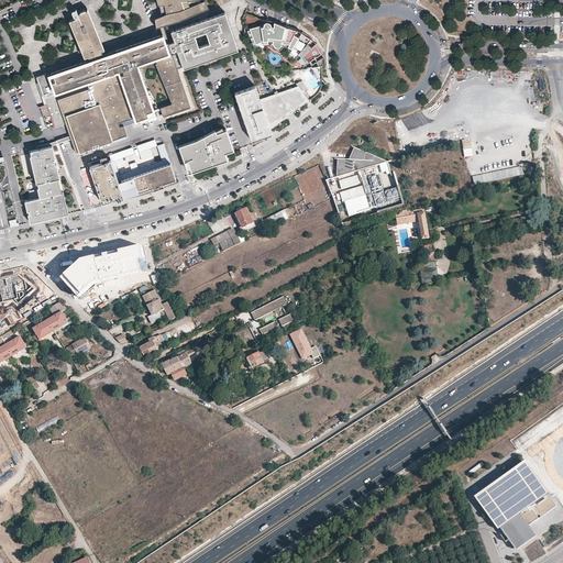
[(157,36),(157,34),(142,40),(139,41),(135,42),(102,53),(100,50),(103,47),(87,8),(78,11),(77,12),(78,15),(74,18),(68,20),(84,56),(87,55),(88,58),(73,64),(68,65),(52,70),(53,72),(55,80),(51,81),(54,91),(57,90),(59,96),(56,97),(76,151),(78,150),(79,151),(94,145),(98,143),(99,144),(113,139),(113,138),(127,133),(123,123),(120,124),(119,121),(122,120),(134,116),(136,120),(148,116),(146,111),(151,109),(153,109),(141,66),(156,61),(172,103),(159,107),(163,117),(190,107),(177,69),(185,66),(185,67),(238,48),(227,11),(173,30),(175,40),(168,42),(163,24),(178,21),(208,9),(203,0),(200,1),(199,0),(155,0),(157,3),(158,3),(159,10),(161,13),(153,17),(155,25),(158,25),(162,32),(161,32),(162,34),(157,36)]
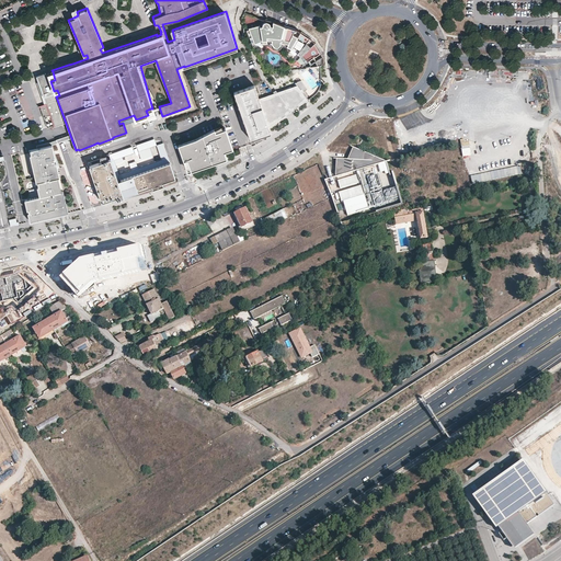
[(253,46),(255,45),(254,43),(261,41),(262,44),(267,43),(267,39),(272,41),(272,43),(272,45),(273,46),(275,47),(277,47),(278,46),(279,45),(281,41),(288,44),(287,47),(290,49),(297,53),(306,63),(321,52),(313,43),(309,48),(305,44),(309,38),(300,31),(297,37),(292,35),(294,30),(292,29),(283,26),(283,25),(272,22),(272,26),(270,26),(270,25),(268,24),(267,23),(266,23),(264,23),(263,24),(262,25),(262,26),(260,26),(260,25),(249,30),(250,31),(247,32),(253,46)]
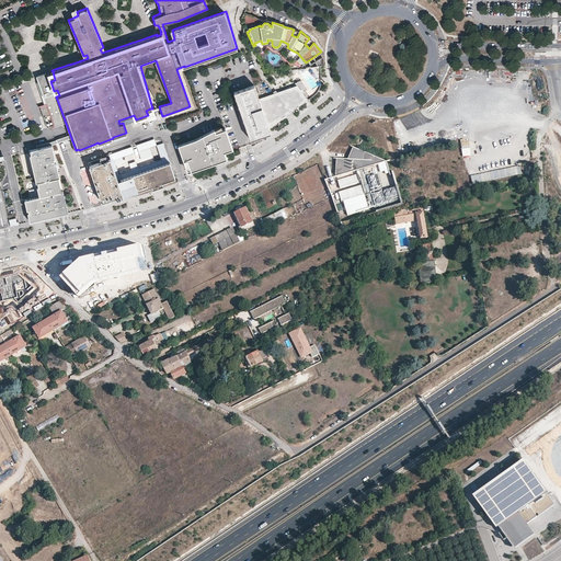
[(34,70),(44,67),(39,52),(29,55),(34,70)]
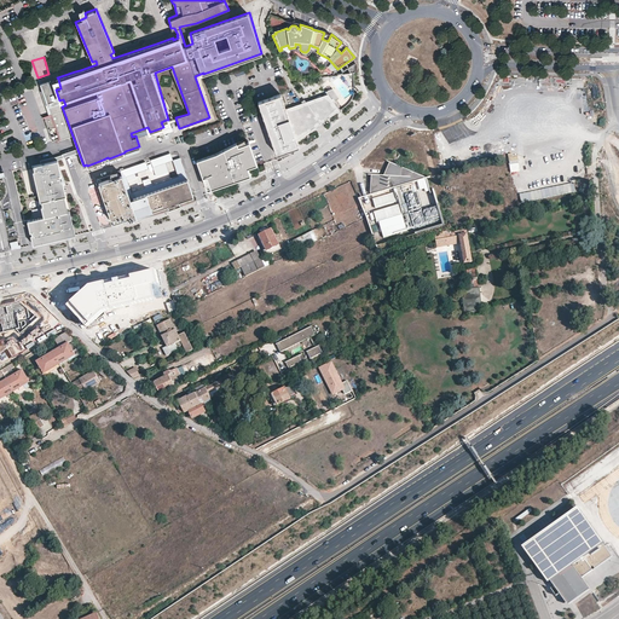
[(341,71),(342,73),(354,71),(356,71),(354,63),(341,71)]
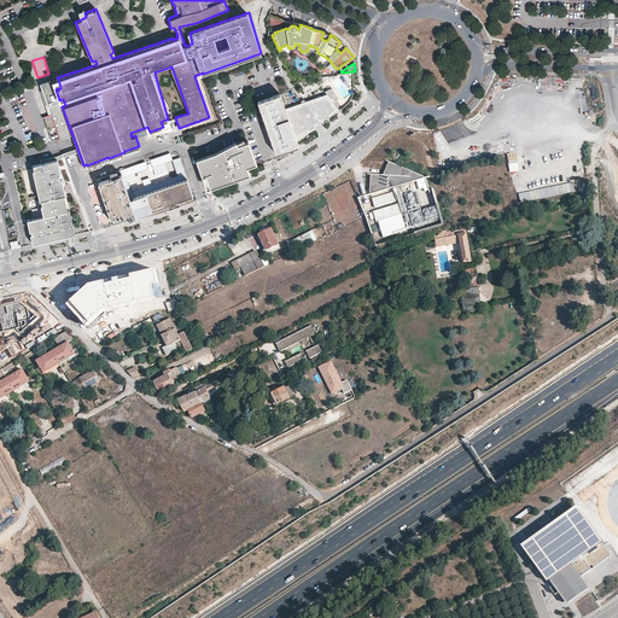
[(269,133),(277,156),(286,150),(285,145),(286,145),(287,147),(296,141),(321,123),(338,110),(333,101),(334,101),(332,98),(331,99),(327,94),(307,101),(303,103),(285,109),(280,93),(268,98),(257,101),(264,121),(268,130),(270,130),(270,133),(269,133)]
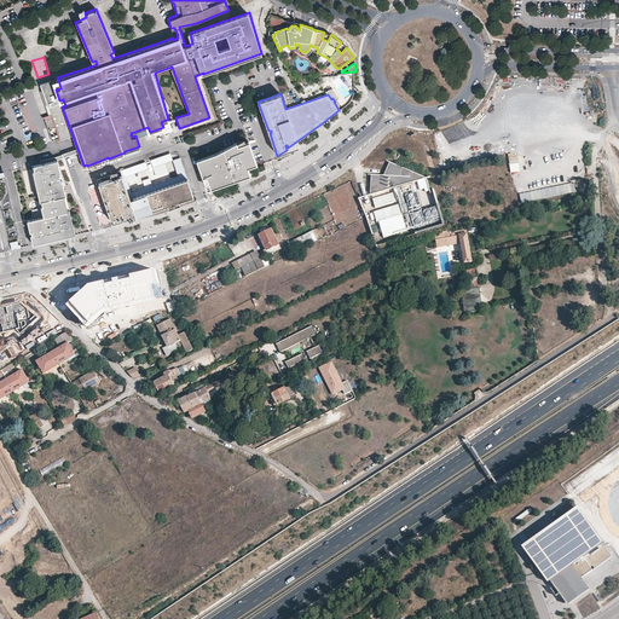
[(217,154),(197,160),(207,190),(237,179),(235,172),(248,167),(256,165),(249,142),(238,145),(237,143),(217,154)]
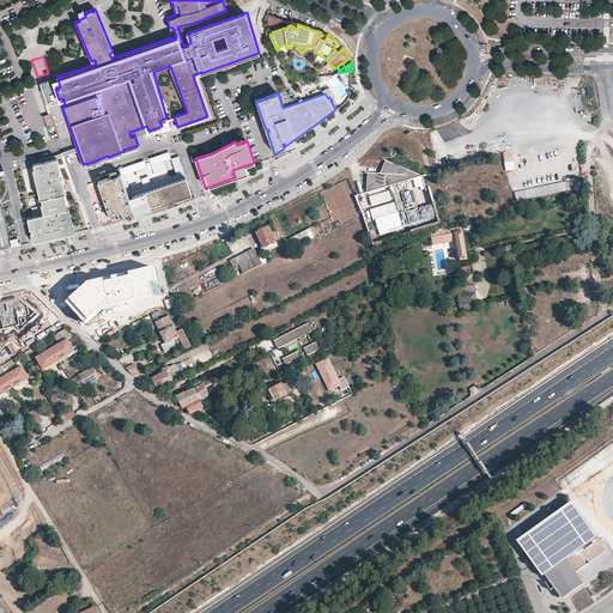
[(284,144),(283,144),(284,149),(274,155),(284,151),(296,147),(293,140),(285,146),(284,144)]
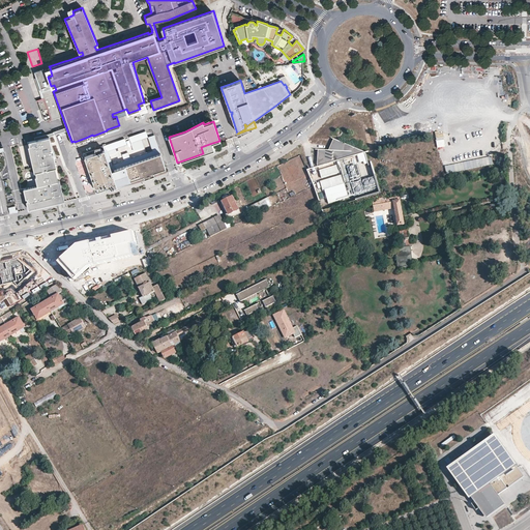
[(126,145),(142,139),(140,133),(124,139),(126,145)]
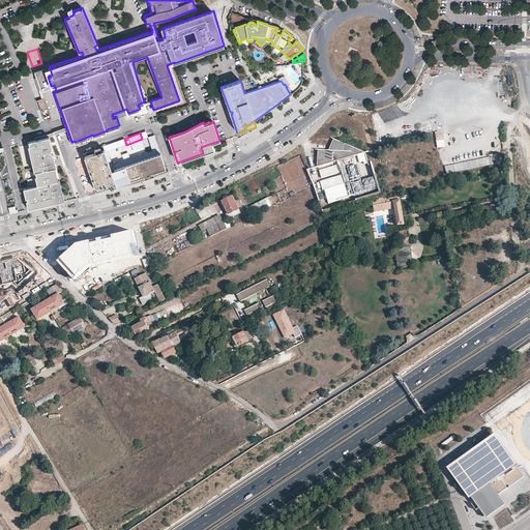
[(105,149),(84,156),(96,190),(109,186),(110,188),(116,186),(117,185),(116,183),(119,182),(119,184),(143,176),(147,175),(148,177),(149,177),(154,175),(153,173),(166,169),(154,135),(147,137),(148,138),(152,150),(112,164),(116,175),(113,176),(105,149)]
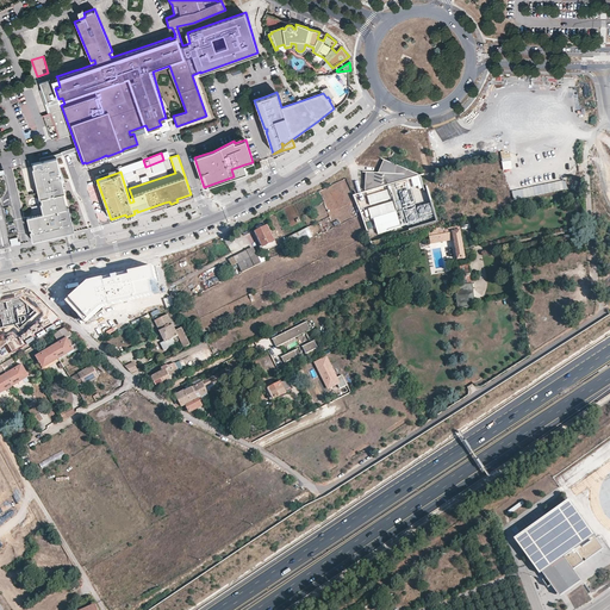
[(44,213),(27,217),(32,240),(74,230),(68,207),(64,193),(57,159),(32,163),(44,213)]
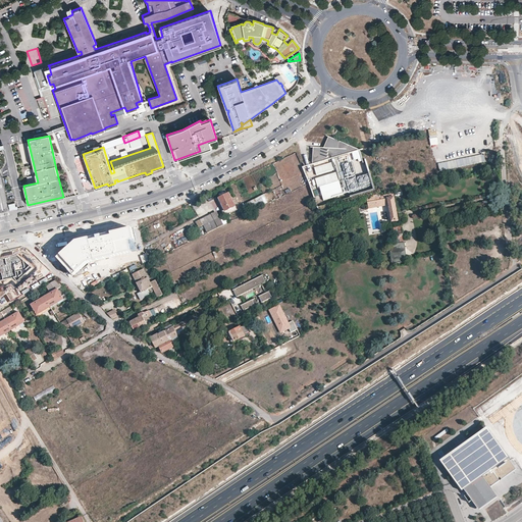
[(124,143),(122,137),(110,141),(112,147),(124,143)]
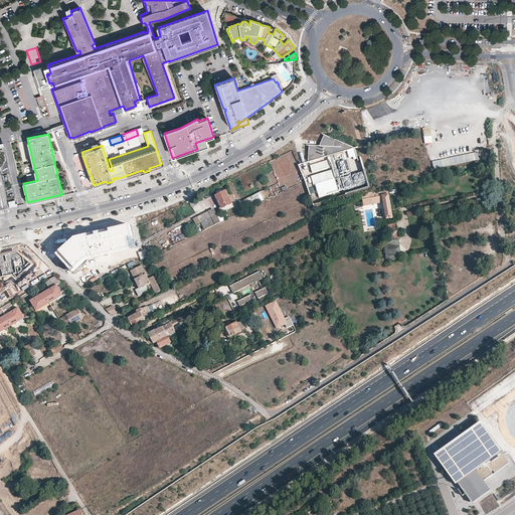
[(309,145),(308,162),(355,148),(324,135),(320,146),(309,145)]
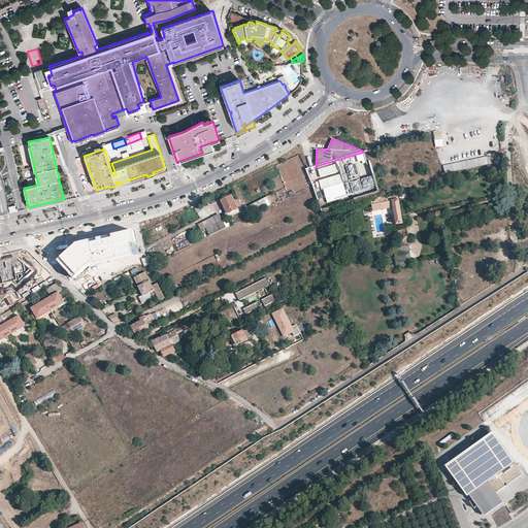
[(105,142),(102,143),(102,144),(104,149),(112,175),(116,174),(111,163),(107,151),(105,144),(105,142)]
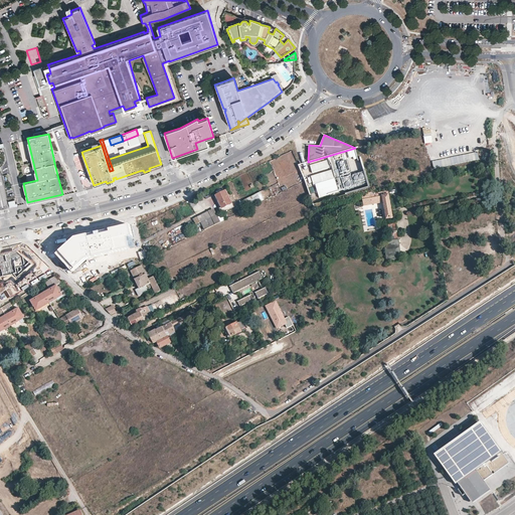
[(195,143),(197,149),(203,147),(208,146),(206,139),(195,143)]
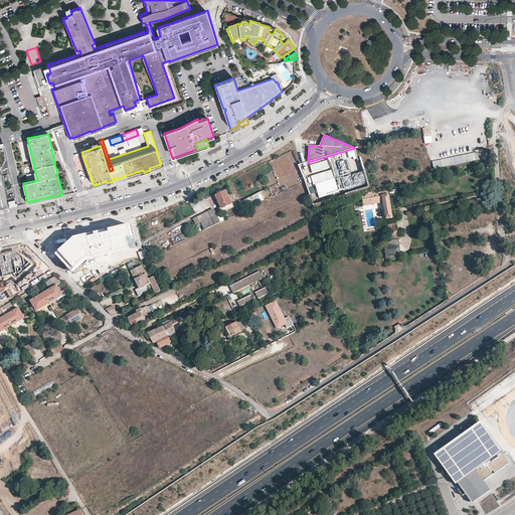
[(29,162),(32,161),(27,141),(23,142),(29,162)]
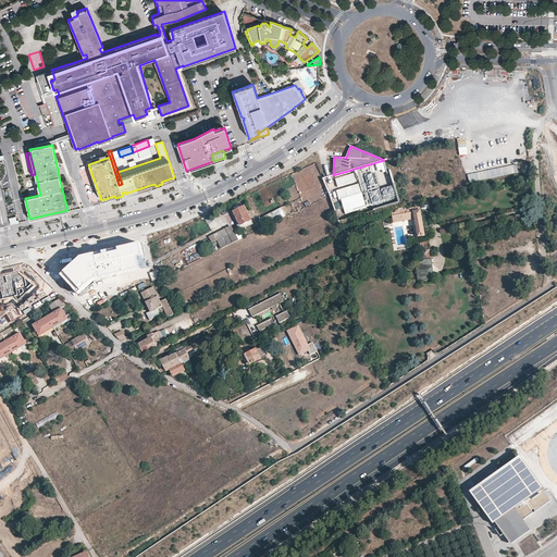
[(362,171),(364,177),(373,175),(372,168),(362,171)]
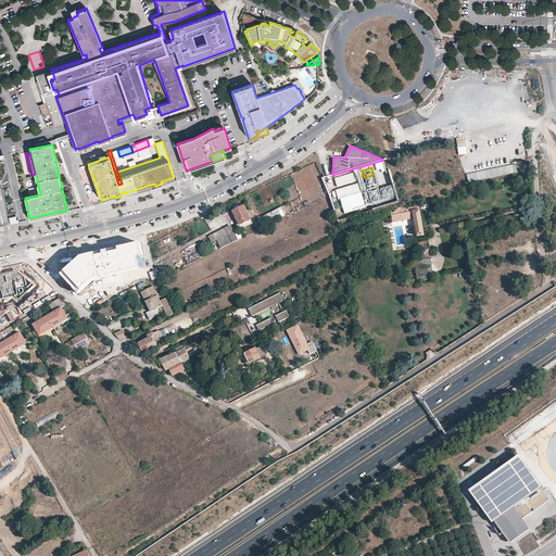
[(336,178),(338,187),(357,180),(355,173),(336,178)]
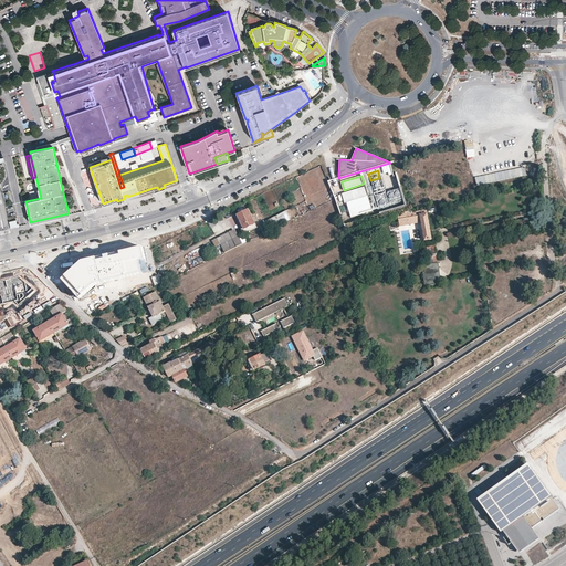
[(366,187),(342,194),(345,203),(368,196),(366,187)]
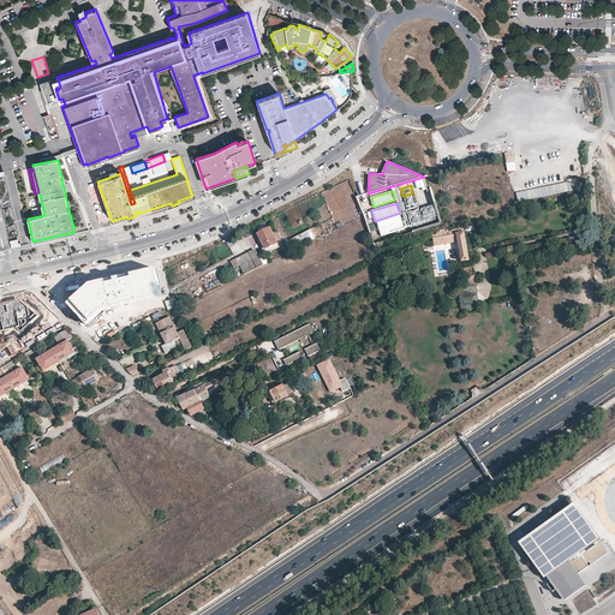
[(434,204),(421,208),(425,221),(437,216),(434,204)]
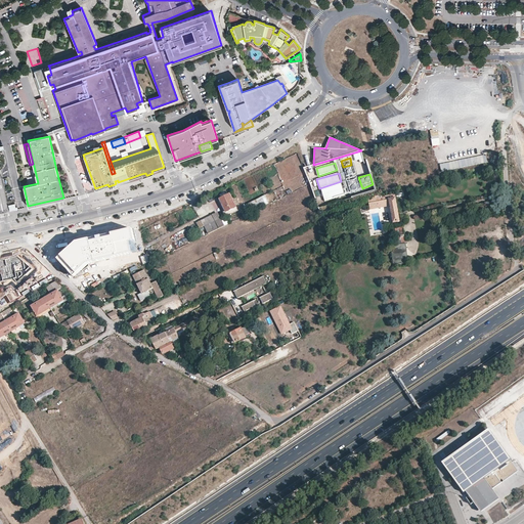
[(356,178),(347,180),(350,191),(359,188),(356,178)]
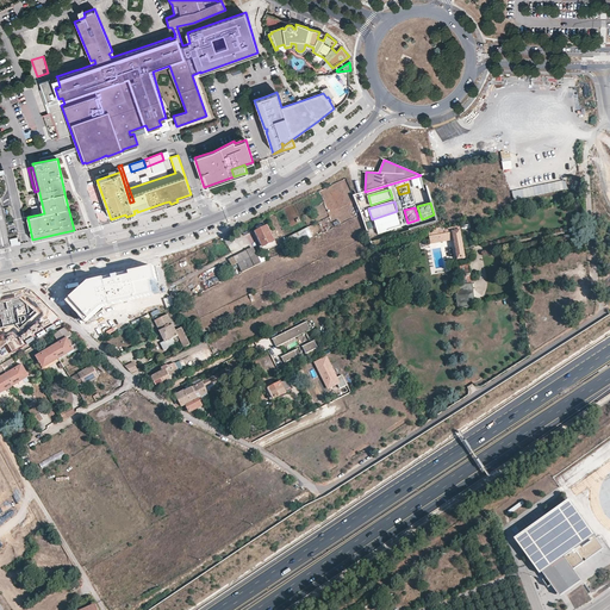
[(397,213),(374,221),(378,232),(400,225),(397,213)]
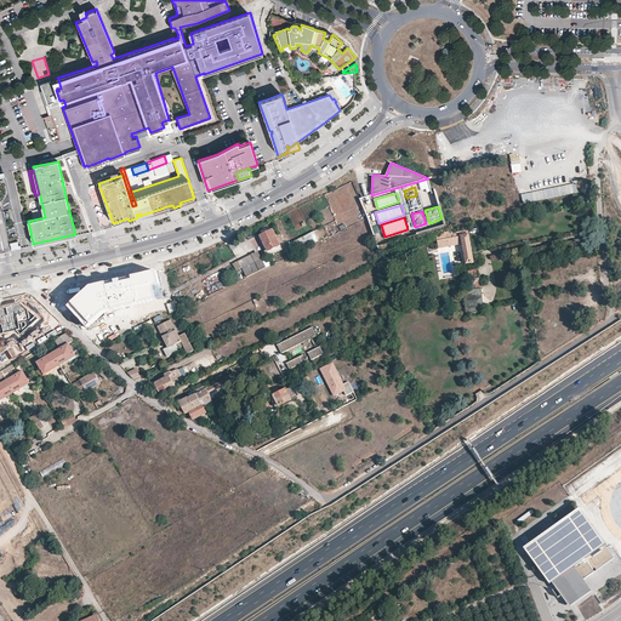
[(260,235),(267,252),(269,256),(283,250),(273,229),(260,235)]
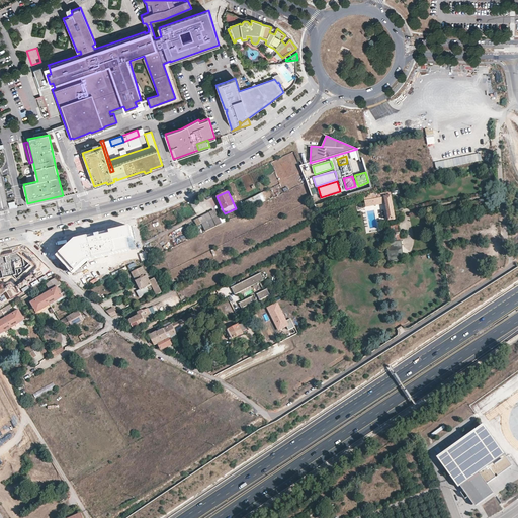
[(393,195),(392,191),(379,193),(379,194),(377,194),(373,195),(373,198),(374,199),(373,199),(374,206),(385,203),(389,221),(396,220),(392,195),(393,195)]
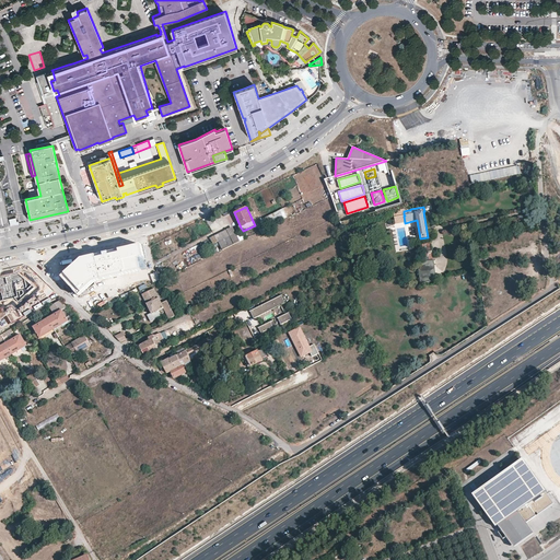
[(288,217),(283,209),(264,219),(268,226),(288,217)]
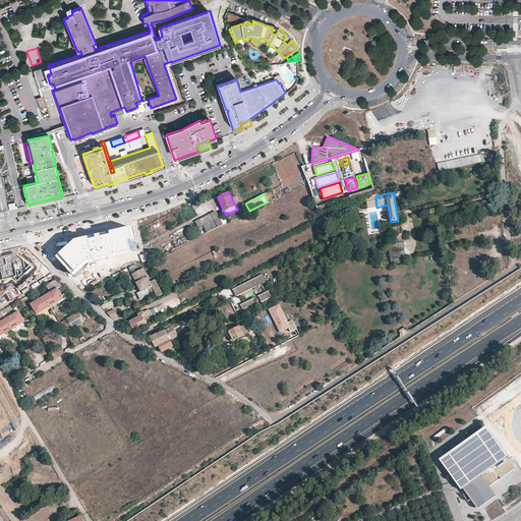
[(224,212),(218,197),(215,198),(222,213),(224,212)]
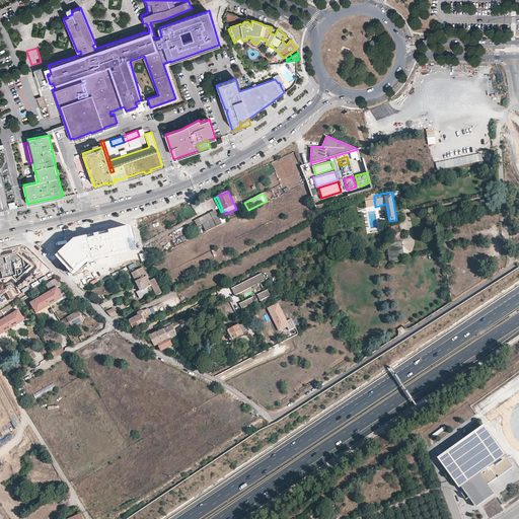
[(375,207),(374,200),(365,201),(367,208),(375,207)]
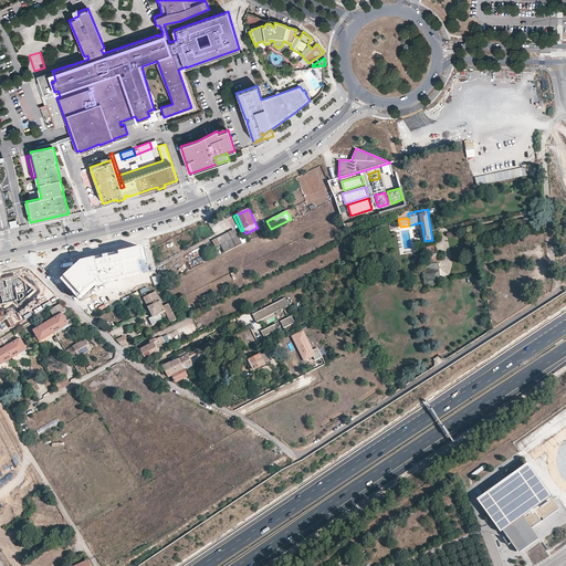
[(9,221),(10,228),(19,227),(17,219),(9,221)]
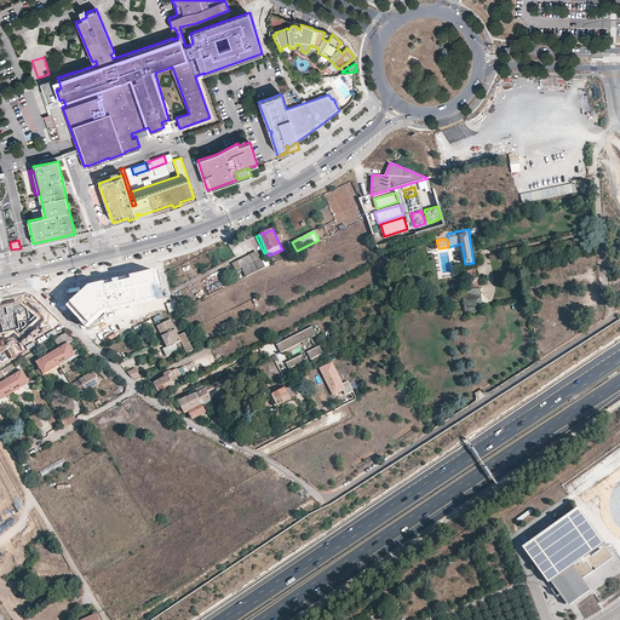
[(259,270),(265,268),(257,251),(251,254),(259,270)]
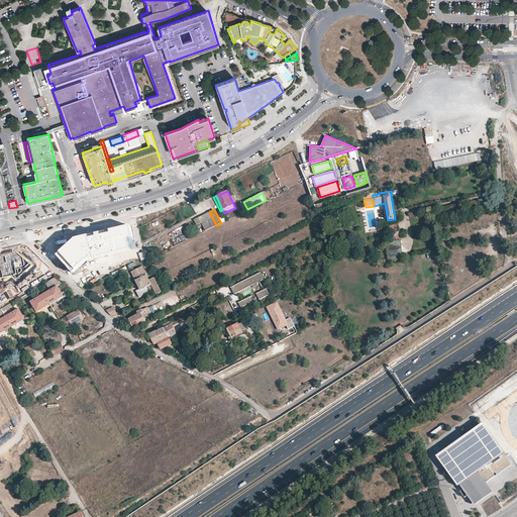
[(205,231),(216,225),(209,212),(194,219),(197,225),(201,223),(205,231)]
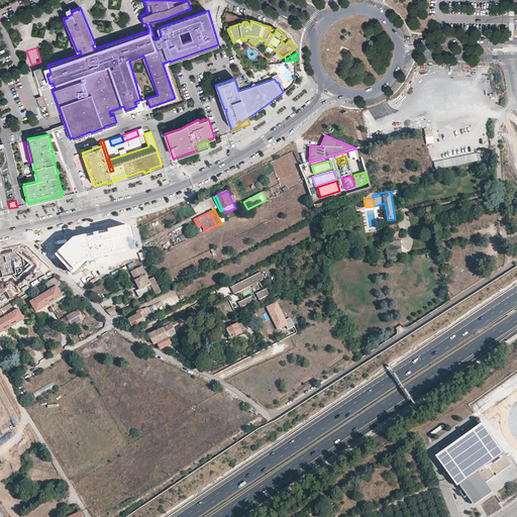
[(393,242),(399,240),(401,240),(397,223),(390,225),(393,240),(393,242)]
